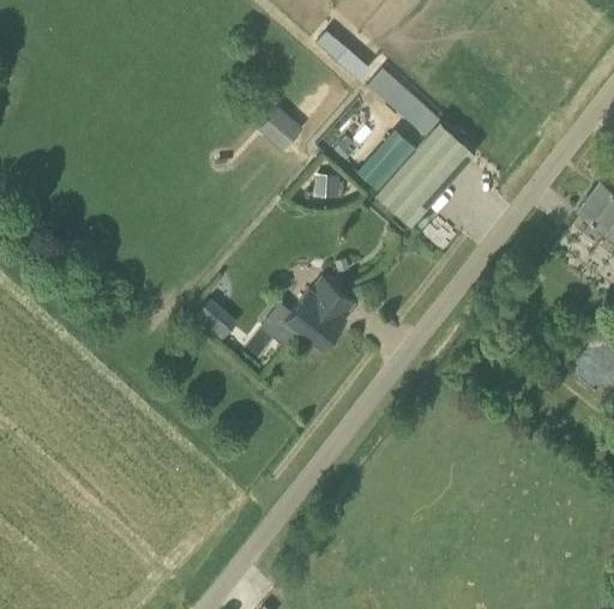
[(345,50),(338,60),(359,78),(367,68),(345,50)]
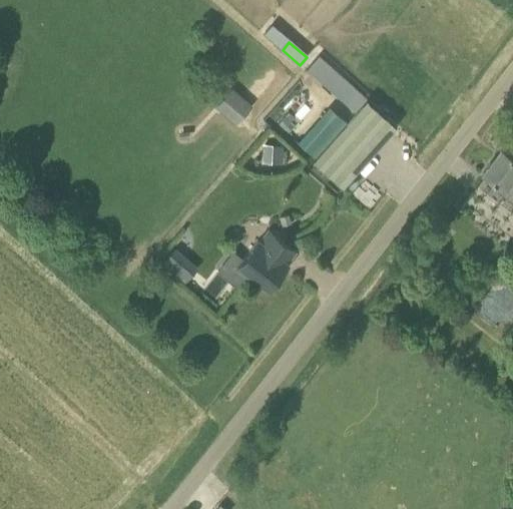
[(231,91),(215,110),(235,127),(251,108),(231,91)]
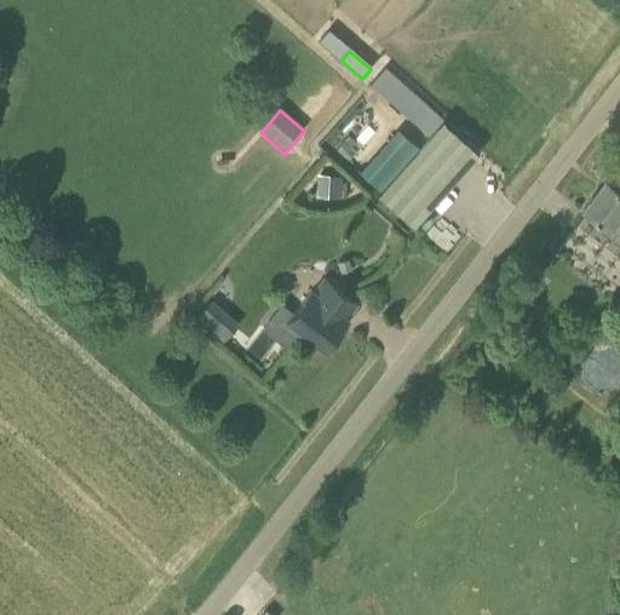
[(480,156),(461,139),(443,124),(409,160),(389,142),(360,176),(380,194),(378,197),(414,230),(480,156)]
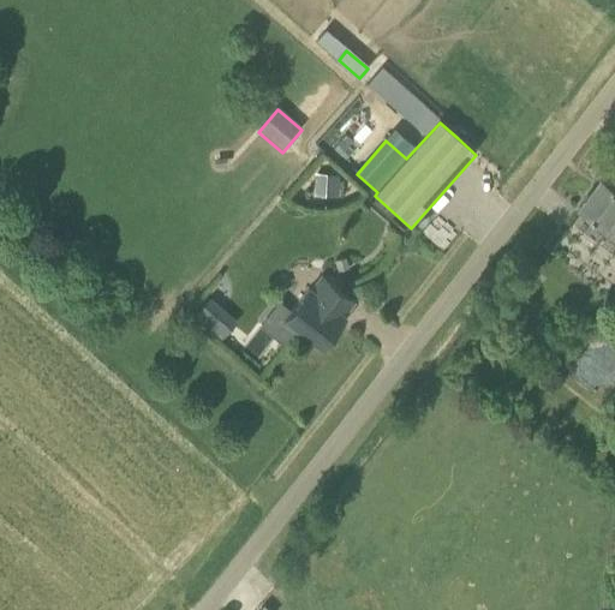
[(344,201),(345,184),(339,184),(340,178),(315,177),(314,199),(339,201),(344,201)]
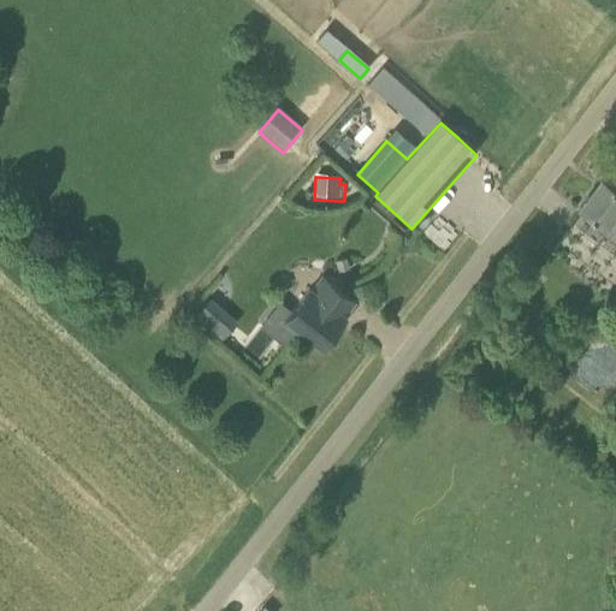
[(615,191),(602,182),(580,211),(605,230),(615,215),(615,191)]
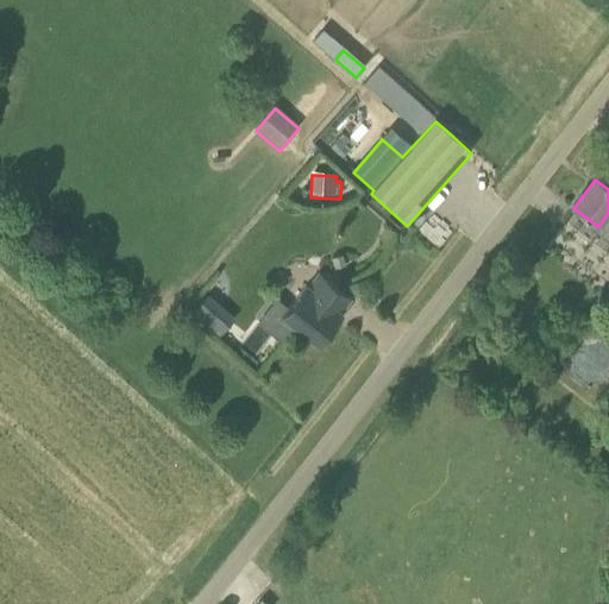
[(346,268),(343,258),(332,262),(336,271),(346,268)]
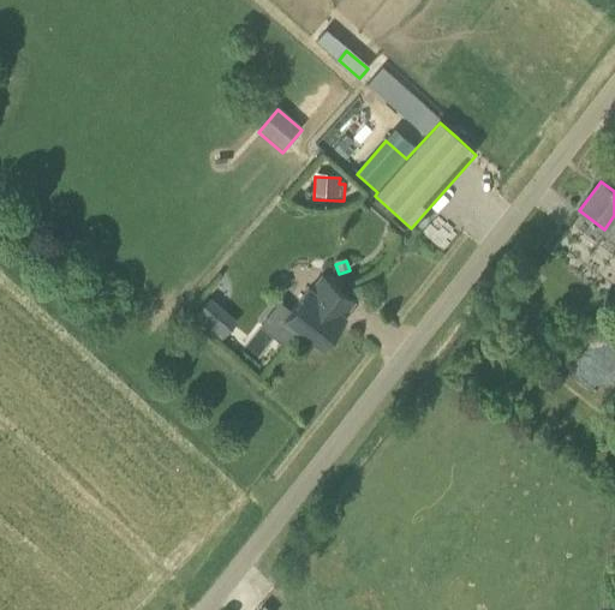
[(354,304),(323,280),(285,323),(273,314),(262,329),(285,347),(286,348),(297,333),(321,352),(345,321),(354,304)]
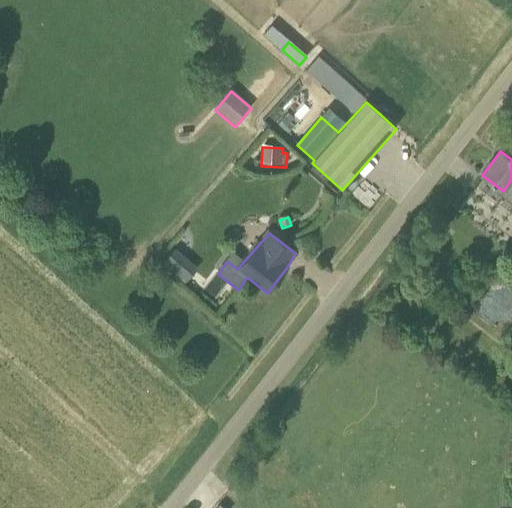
[(186,281),(195,268),(171,251),(162,264),(186,281)]
